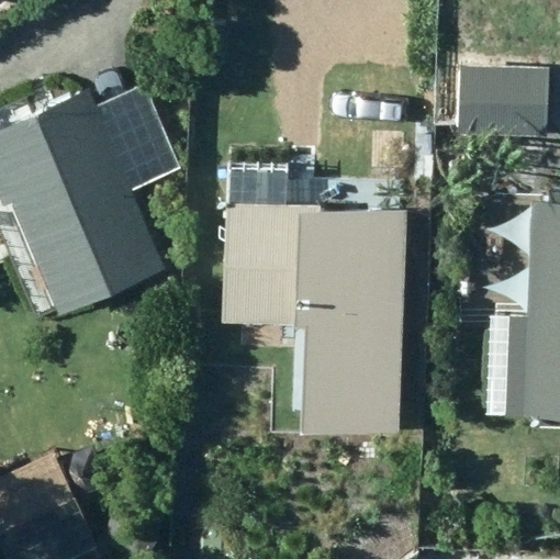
[(457,133),(546,137),(548,68),(459,65),(457,133)]
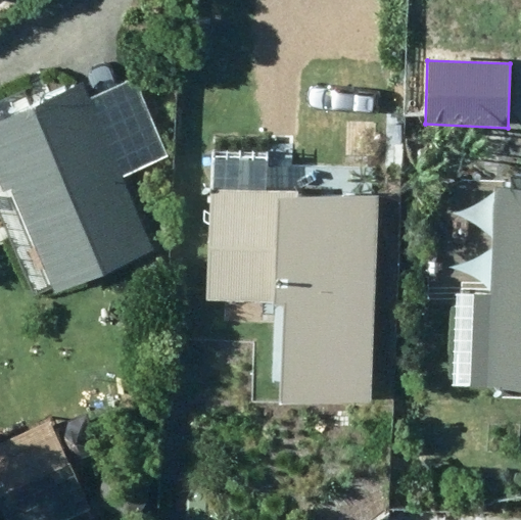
[(11,191),(53,294),(152,254),(121,175),(168,156),(136,79),(85,99),(79,85),(0,115),(0,189),(2,194),(11,191)]
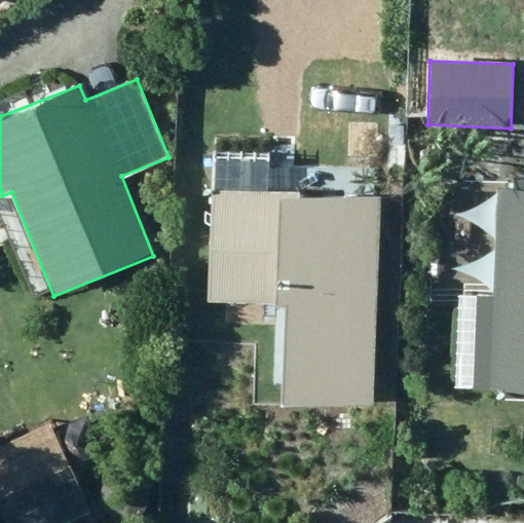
[(495,190),(493,298),(476,298),(474,390),(523,390),(523,175),(516,176),(515,190),(495,190)]
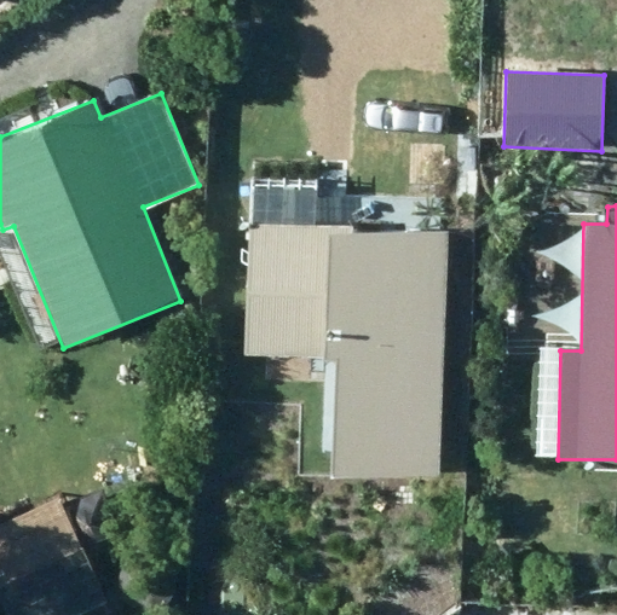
[(241,355),(318,358),(318,363),(328,365),(326,477),(440,480),(448,230),(244,224),(241,355)]
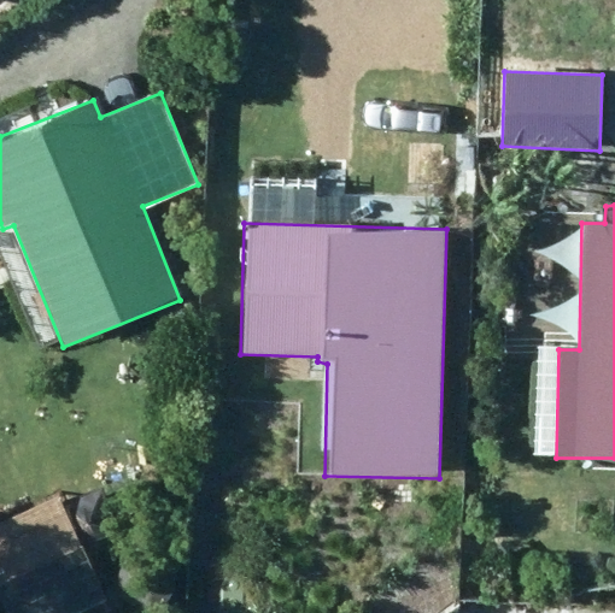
[(557,310),(567,290),(561,271),(542,261),(523,267),(513,286),(520,305),(538,314),(557,310)]
